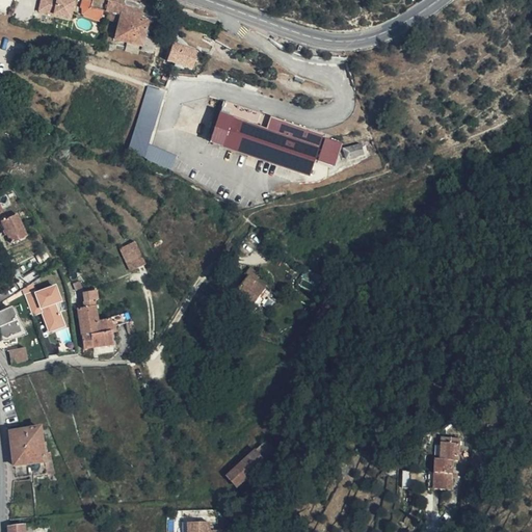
[(53,0),(53,4),(68,7),(68,8),(84,11),(86,0),(53,0)]
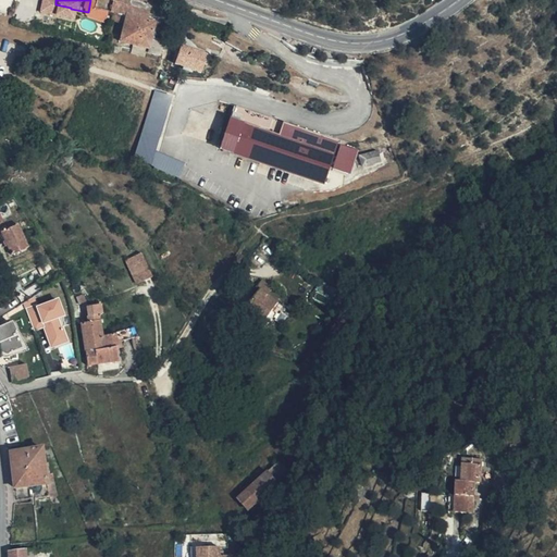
[(136,12),(157,15),(160,7),(141,0),(130,0),(128,4),(137,8),(136,12)]
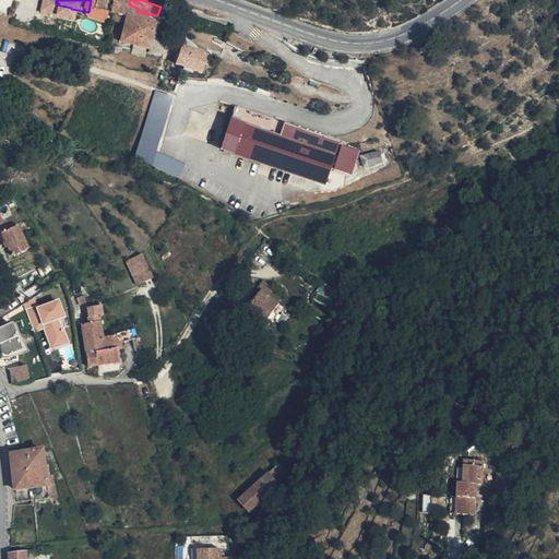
[(121,10),(137,12),(138,8),(129,4),(123,3),(121,10)]
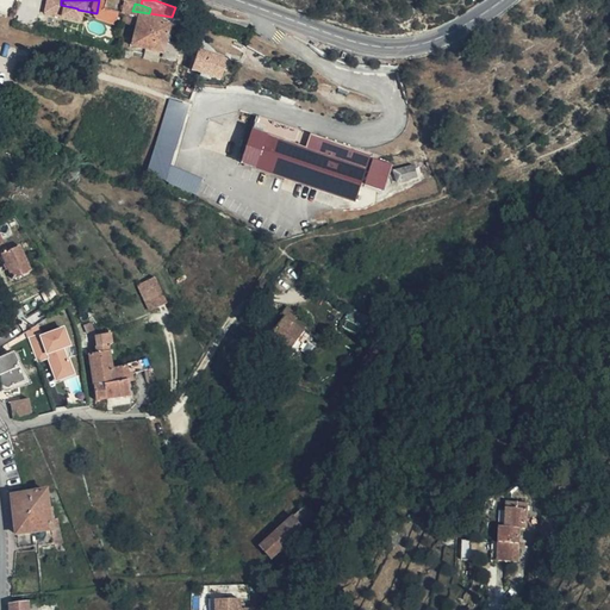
[(188,45),(190,42),(178,38),(180,31),(176,30),(181,20),(176,18),(172,17),(149,13),(147,19),(139,37),(186,55),(188,45)]
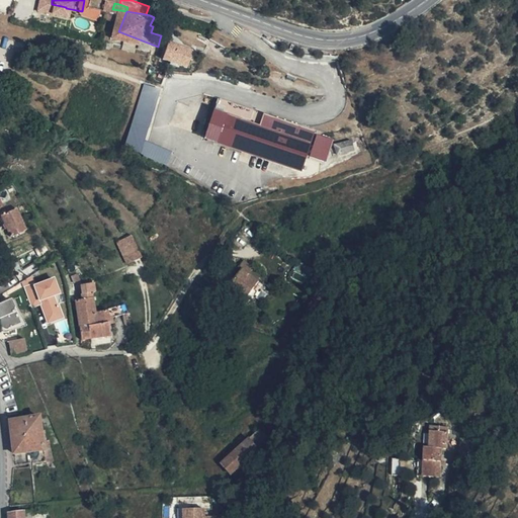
[(199,52),(176,42),(170,58),(193,68),(199,52)]
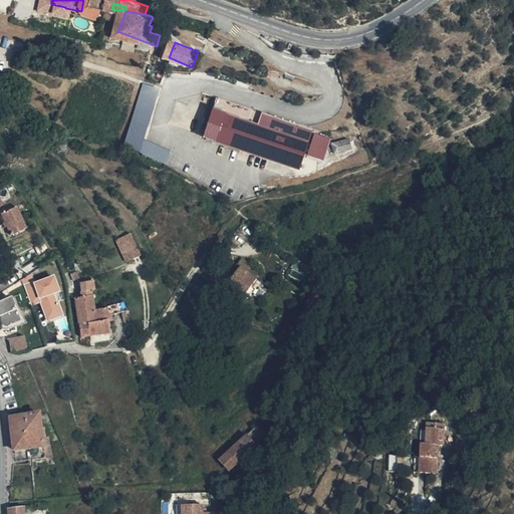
[(143,88),(126,147),(140,151),(141,151),(145,137),(161,83),(145,78),(143,88)]
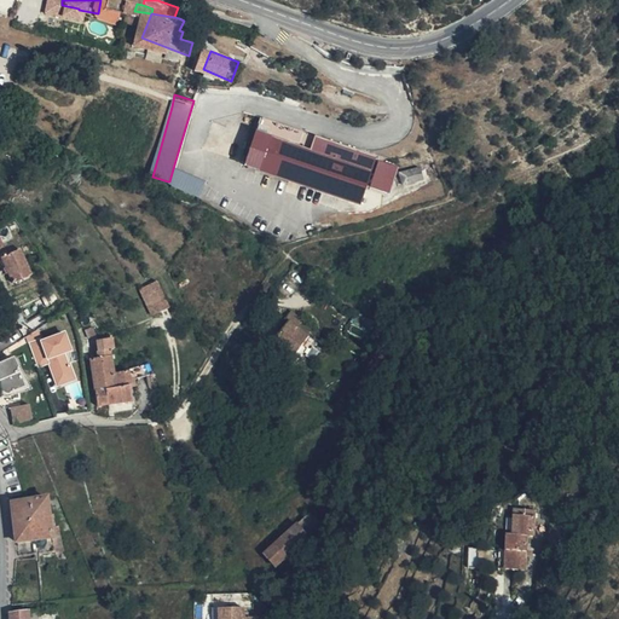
[(262,116),(244,165),(359,204),(376,156),(262,116)]
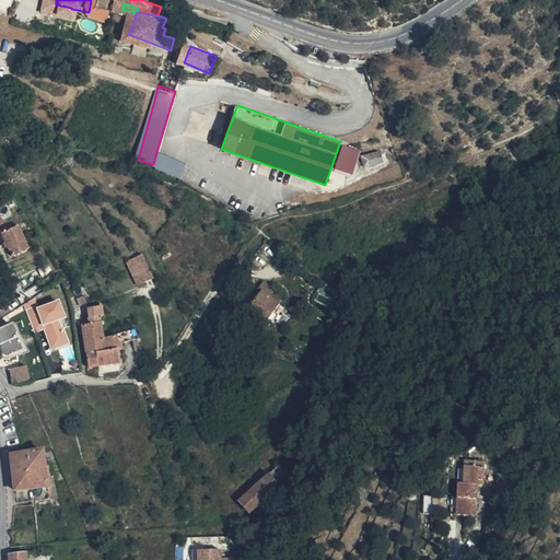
[(335,167),(351,173),(360,150),(343,144),(335,167)]
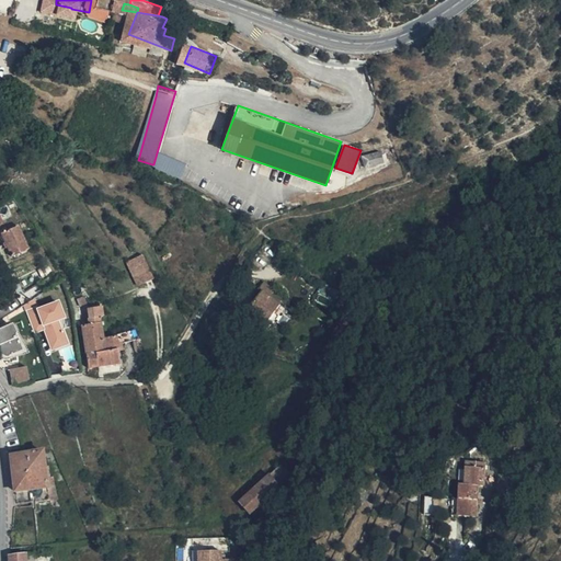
[(158,149),(153,164),(182,179),(187,163),(158,149)]
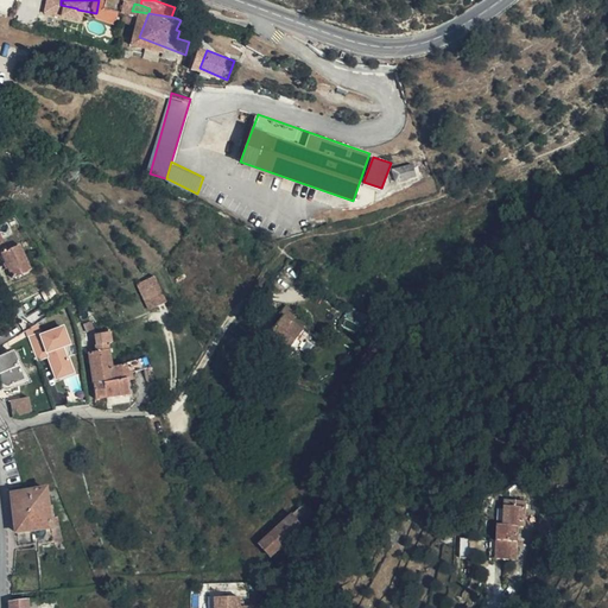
[(14,278),(32,270),(21,242),(2,251),(14,278)]
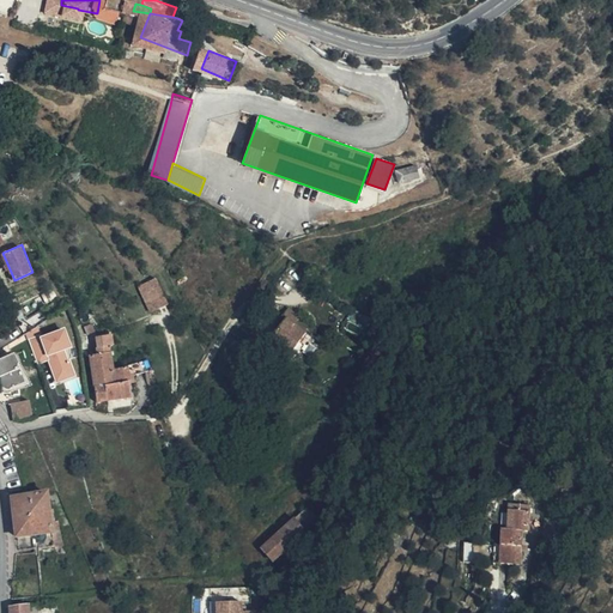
[(140,285),(152,310),(169,302),(157,277),(140,285)]
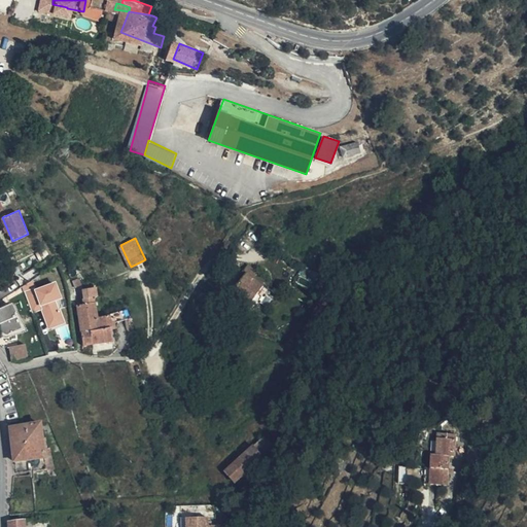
[(246,297),(250,301),(259,290),(270,278),(260,272),(266,265),(255,256),(249,264),(252,266),(240,282),(251,291),(246,297)]
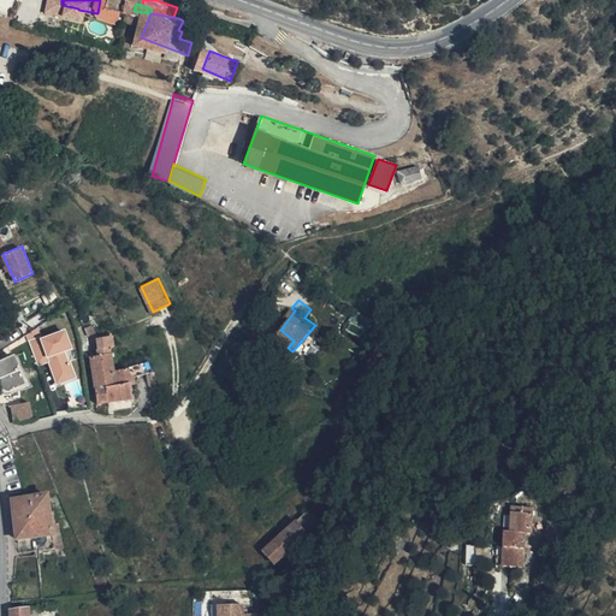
[(303,339),(292,351),(298,355),(304,347),(302,345),(317,326),(315,325),(303,339)]
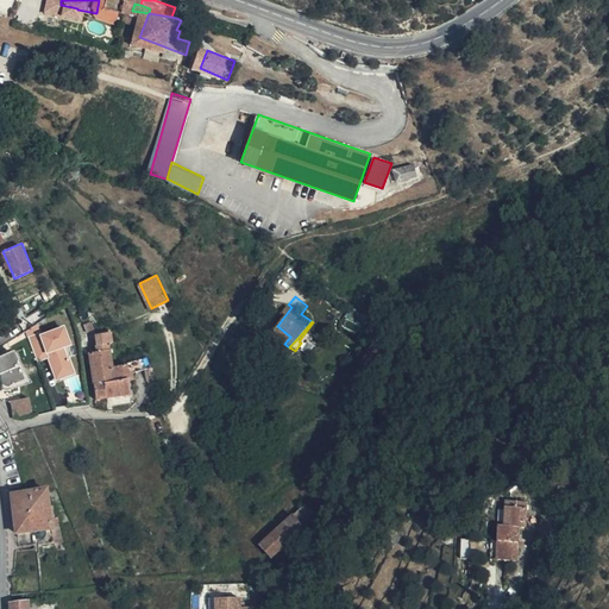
[(71,344),(64,326),(42,334),(42,333),(31,337),(39,359),(50,356),(57,378),(75,371),(69,357),(64,346),(71,344)]
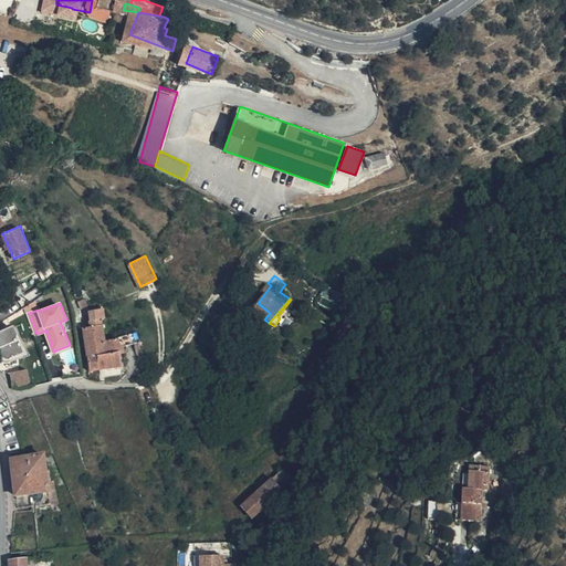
[(91,369),(101,368),(97,343),(104,342),(103,325),(107,325),(105,308),(93,310),(95,326),(85,328),(91,369)]
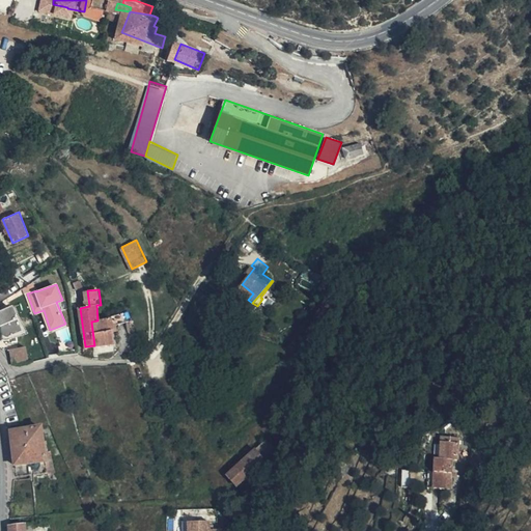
[(0,310),(0,313),(9,338),(30,330),(19,302),(0,310)]
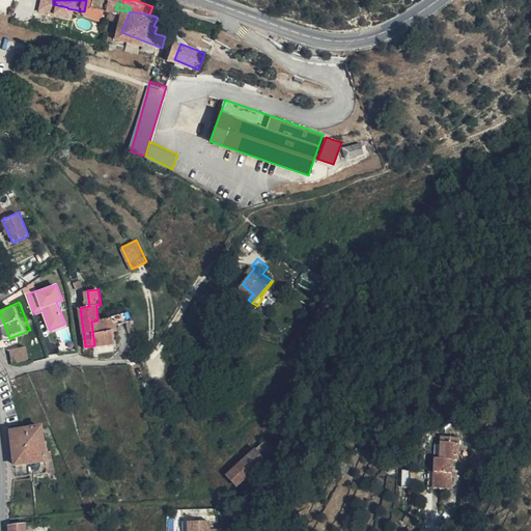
[(141,318),(141,314),(138,306),(121,308),(118,309),(111,319),(112,329),(126,320),(141,318)]
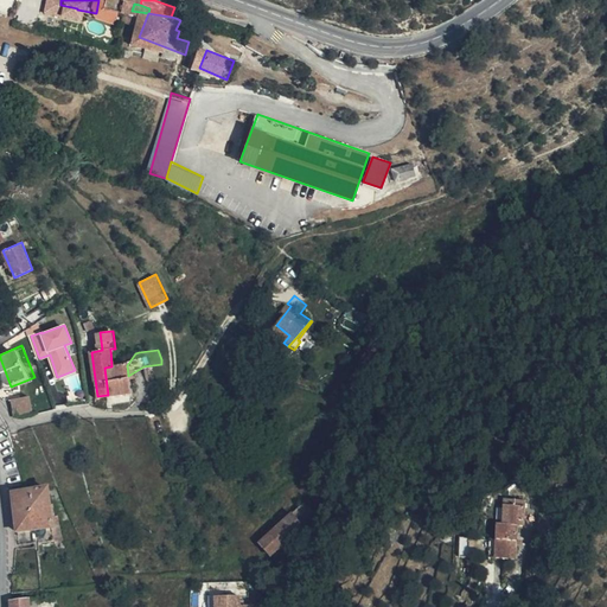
[(129,393),(128,376),(127,365),(112,366),(104,368),(108,395),(129,393)]
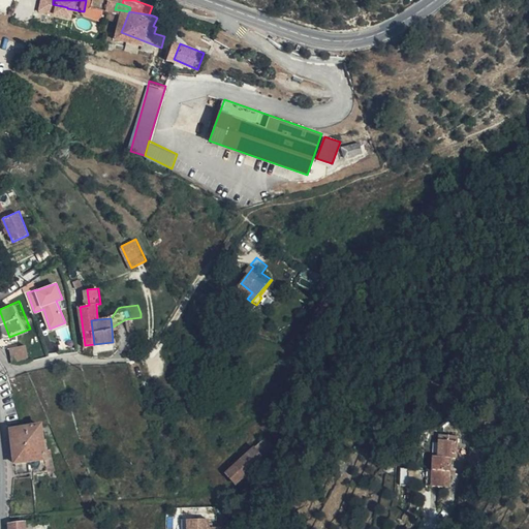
[(29,358),(27,344),(10,347),(13,362),(29,358)]
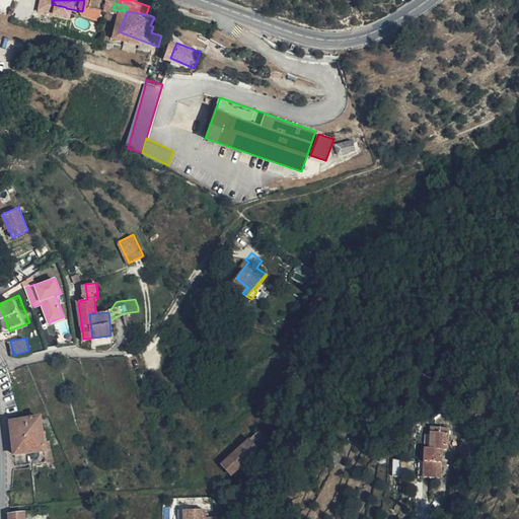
[(46,414),(28,416),(16,417),(21,461),(51,457),(51,453),(49,437),(48,427),(46,414)]
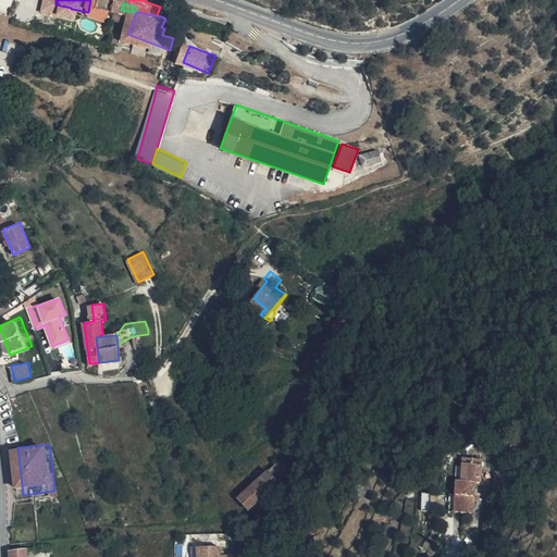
[(486,458),(468,457),(467,481),(462,481),(461,494),(455,494),(454,511),(479,512),(481,482),(485,482),(486,458)]
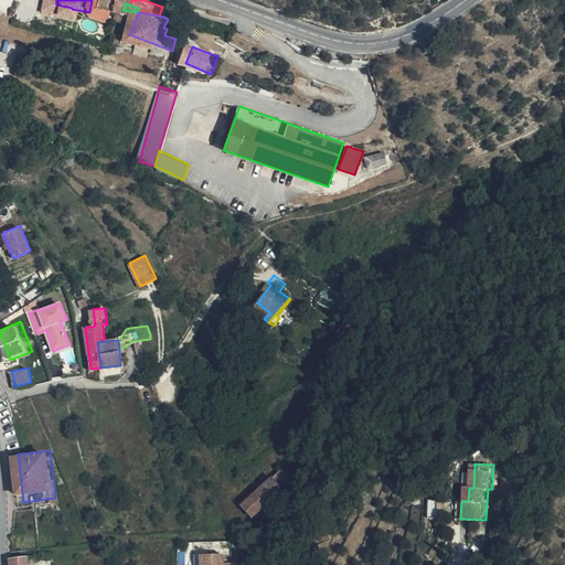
[(298,472),(292,466),(288,469),(294,476),(298,472)]
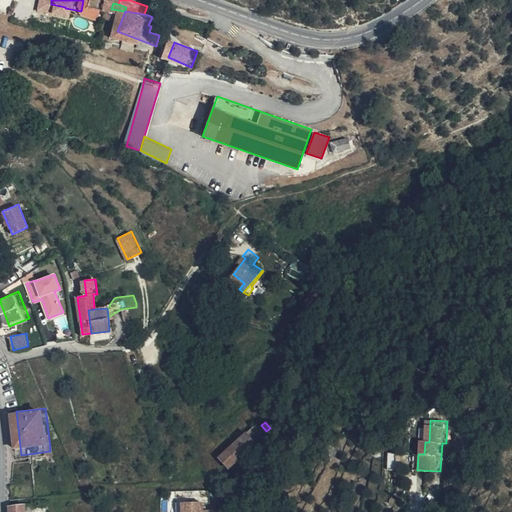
[(235,466),(275,434),(270,428),(266,431),(261,425),(226,455),(235,466)]
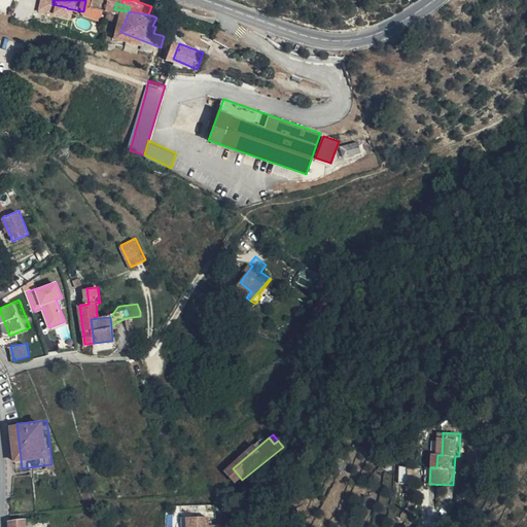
[(49,444),(51,460),(59,460),(58,443),(54,444),(49,444)]
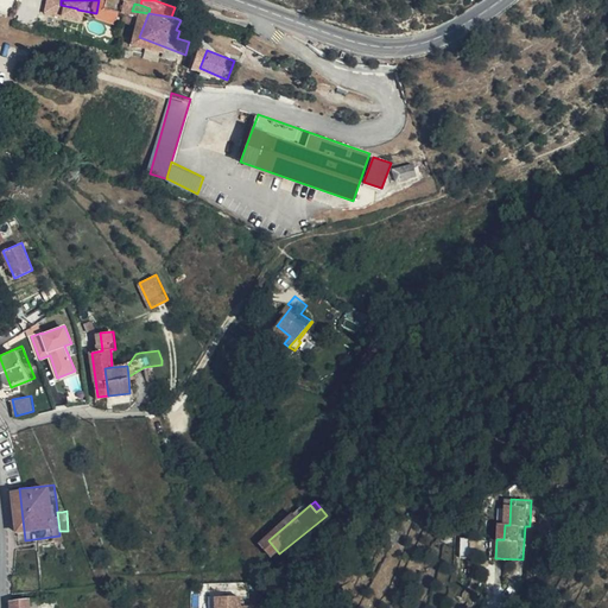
[(407,527),(399,524),(396,533),(403,537),(407,527)]
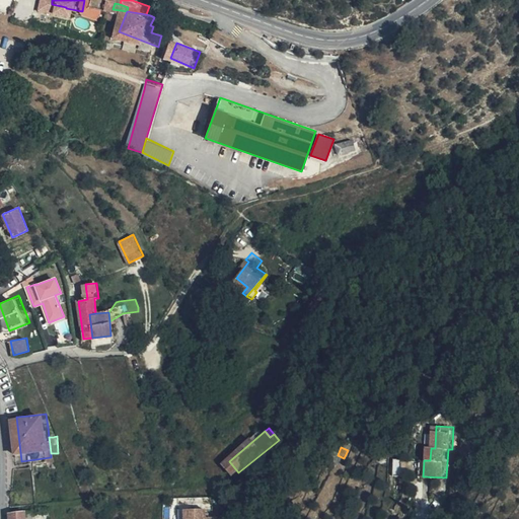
[(218,518),(219,514),(211,514),(212,507),(191,507),(190,518),(218,518)]
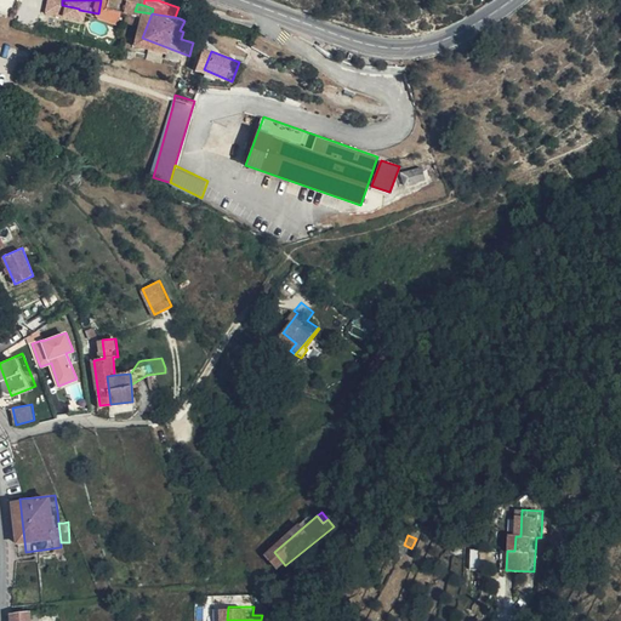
All buildings are outlined.
